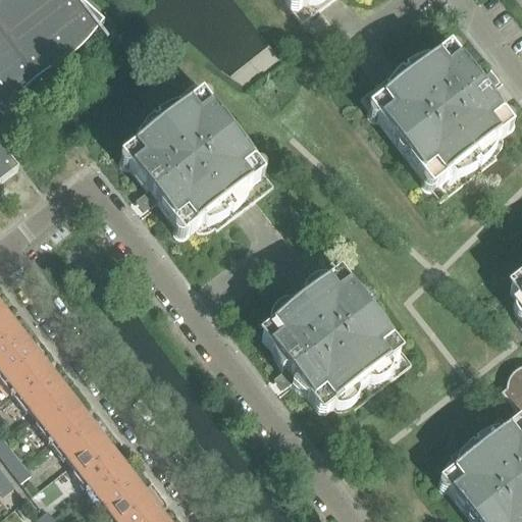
[(0,0),(0,187),(17,173),(0,151),(0,121),(2,123),(15,107),(17,103),(20,100),(24,96),(28,93),(35,87),(39,84),(43,81),(46,77),(50,75),(55,73),(59,70),(63,67),(72,61),(75,58),(80,55),(84,51),(87,47),(91,44),(94,40),(104,27),(74,0),(0,0)]
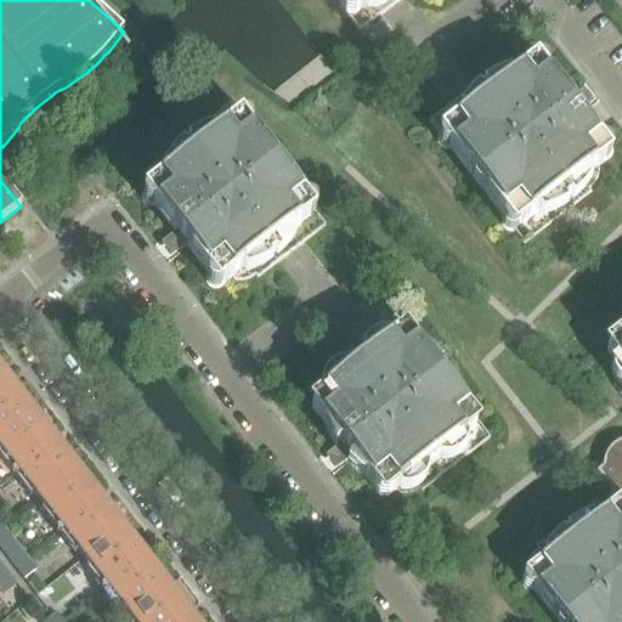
[(332,0),(333,1),(358,34),(402,0),(332,0)]
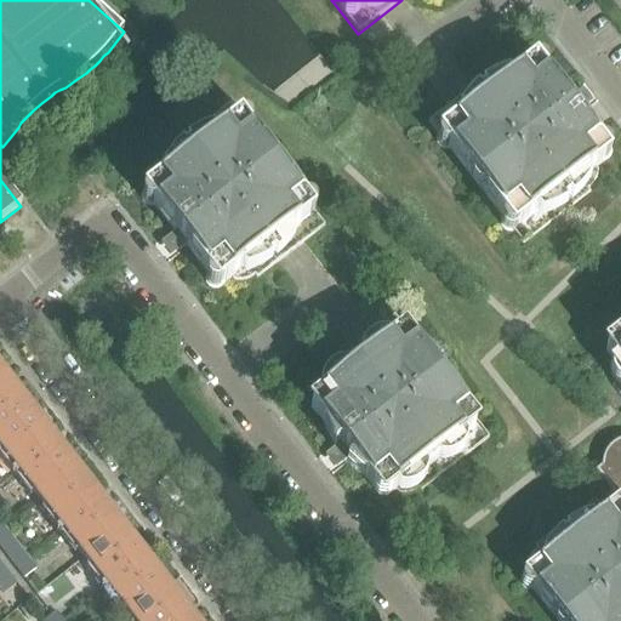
[(497,74),(495,72),(428,124),(438,136),(437,137),(436,142),(437,146),(439,149),(443,152),(448,152),(449,151),(501,218),(501,220),(500,224),(501,228),(503,232),(507,234),(512,234),(513,234),(523,246),(590,194),(588,191),(591,188),(594,183),(597,178),(598,171),(596,169),(603,164),(608,161),(609,160),(610,158),(611,157),(611,155),(611,153),(611,152),(611,149),(610,148),(609,147),(607,144),(604,143),(602,143),(599,143),(598,143),(577,118),(576,118),(582,113),(571,100),(565,104),(565,103),(567,102),(546,77),(547,74),(547,72),(547,70),(547,68),(547,66),(546,64),(545,63),(543,62),(541,61),(539,61),(535,61),(533,62),(531,62),(527,68),(520,72),(519,69),(514,69),(511,69),(507,69),(503,70),(501,72),(497,74)]
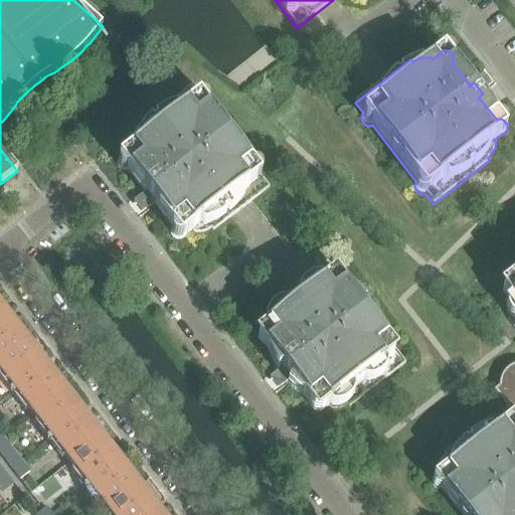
[(211,229),(213,232),(269,189),(253,168),(253,167),(254,164),(253,160),(251,157),(248,155),(244,155),(243,156),(216,121),(217,120),(217,116),(217,113),(214,110),(211,108),(207,108),(206,109),(190,88),(135,131),(137,133),(134,135),(131,139),(129,144),(128,149),(130,151),(124,156),(120,158),(119,159),(118,160),(117,161),(117,163),(117,164),(117,166),(117,167),(118,169),(119,170),(121,171),(121,172),(123,173),(125,173),(126,173),(128,172),(145,194),(145,193),(146,194),(141,198),(149,209),(154,205),(155,205),(154,206),(171,228),(170,229),(170,230),(170,232),(170,234),(170,235),(171,237),(172,238),(173,239),(175,240),(176,241),(177,241),(180,241),(182,240),(183,239),(187,235),(192,231),(193,233),(199,234),(203,233),(208,231),(211,229)]
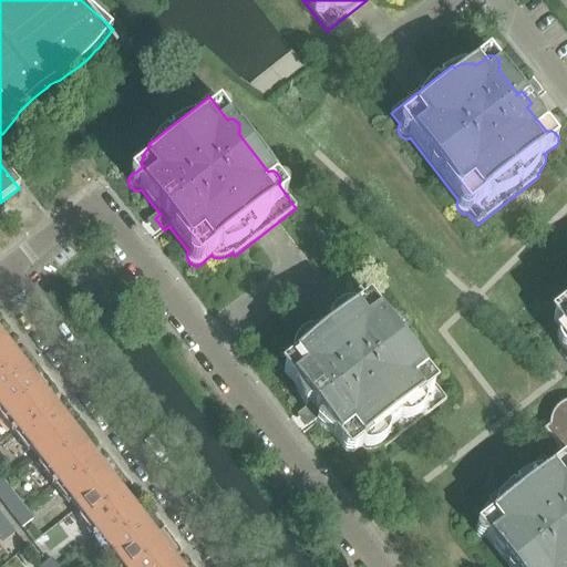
[(383,320),(360,290),(298,338),(300,340),(297,342),(294,347),(291,352),(290,358),(292,360),(285,367),(284,374),(295,389),(296,392),(299,399),(302,406),(305,410),(306,409),(307,410),(305,411),(315,424),(317,422),(317,423),(316,424),(319,428),(323,431),(326,433),(329,435),(333,439),(344,454),(353,455),(361,449),(363,451),(367,452),(370,452),(373,451),(378,450),(379,449),(382,446),(384,449),(446,401),(423,371),(420,364),(418,360),(414,353),(412,350),(408,352),(398,339),(401,336),(398,332),(394,329),(391,326),(387,322),(383,320)]
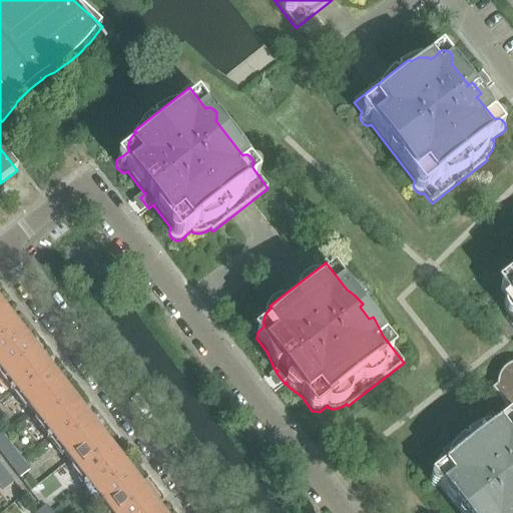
[(512,512),(512,275),(501,285),(500,292),(506,299),(504,301),(503,305),(503,309),(504,311),(505,314),(505,315),(508,318),(505,320),(512,330),(512,365),(509,367),(505,369),(502,372),(500,376),(498,379),(497,383),(496,387),(491,392),(510,416),(500,424),(491,413),(442,452),(443,454),(440,457),(438,461),(436,464),(435,468),(435,471),(436,473),(432,475),(430,478),(429,481),(430,485),(432,488),(436,490),(439,490),(440,489),(458,512),(512,512)]
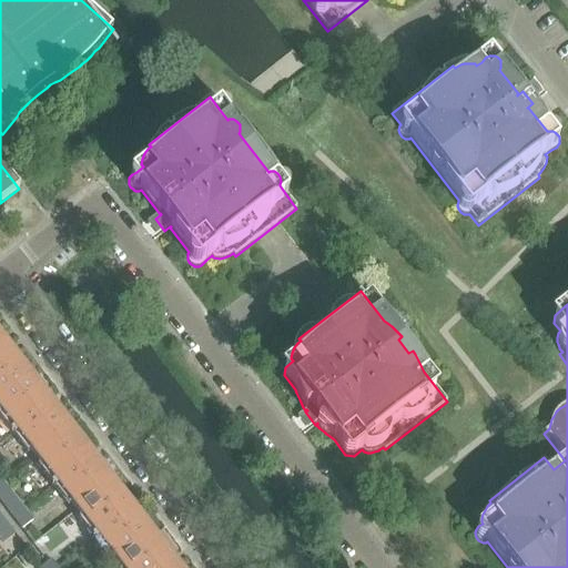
[(0,402),(30,379),(0,340),(0,402)]
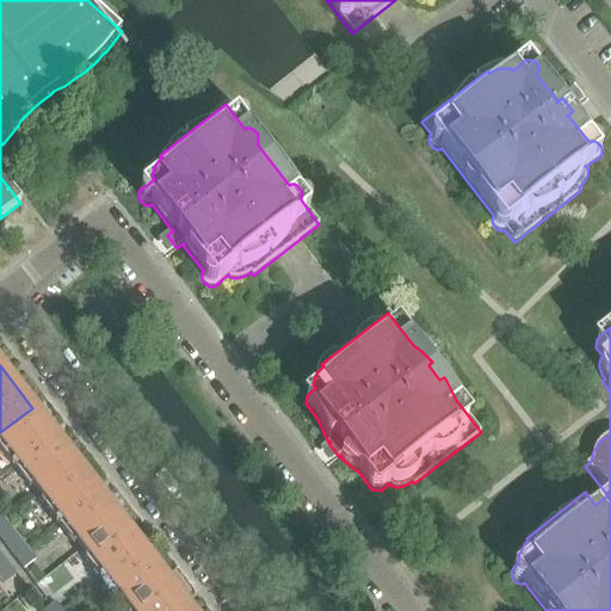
[(76,464),(54,434),(32,408),(0,432),(0,446),(37,494),(76,464)]
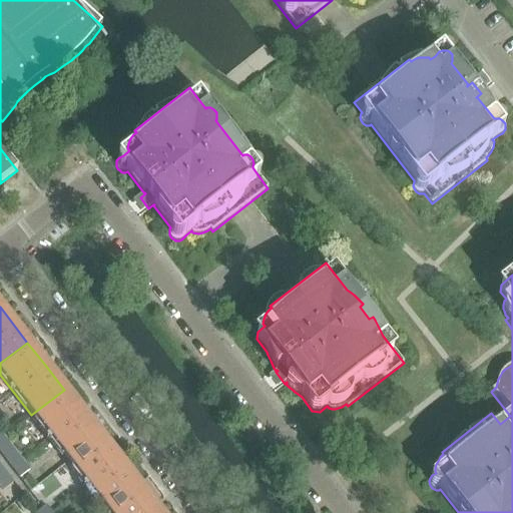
[(68,463),(101,438),(64,390),(31,415),(68,463)]
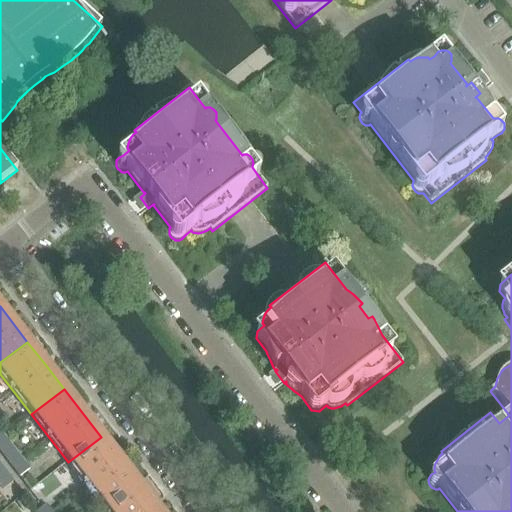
[(22,460),(3,436),(0,438),(0,453),(12,468),(22,460)]
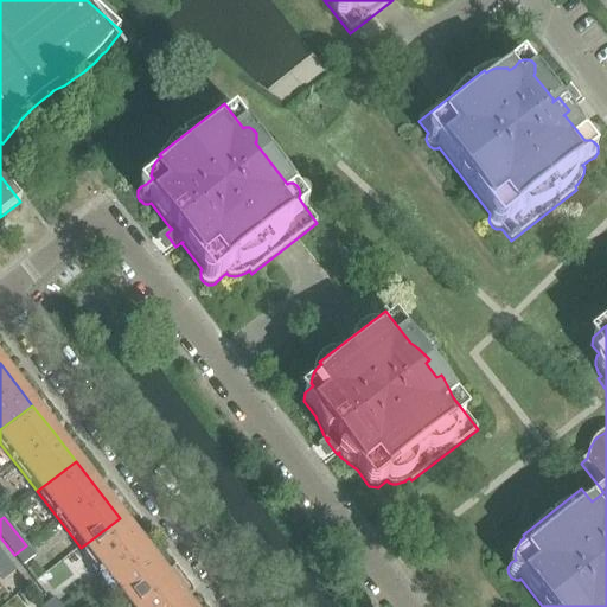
[(164,575),(141,545),(120,518),(81,548),(126,605),(164,575)]
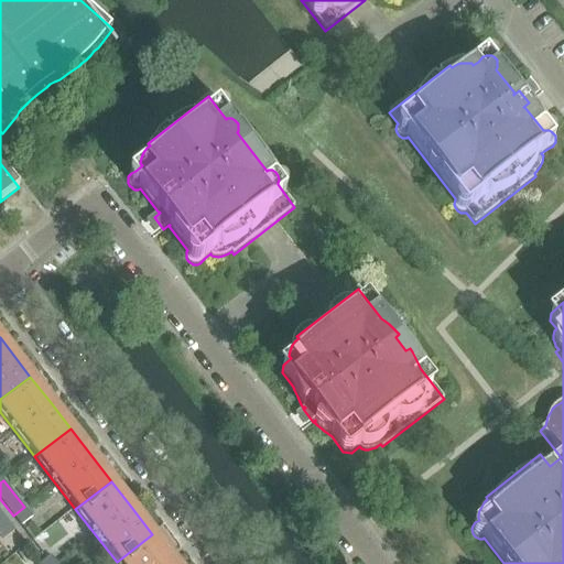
[(21,527),(32,518),(24,507),(13,516),(21,527)]
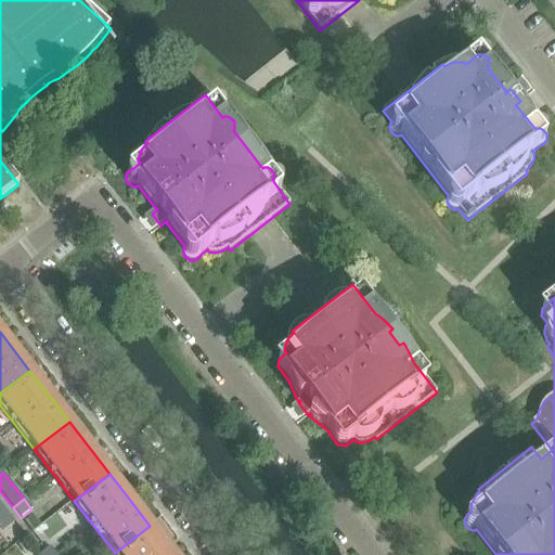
[(0,527),(3,532),(14,524),(7,514),(0,518),(0,527)]
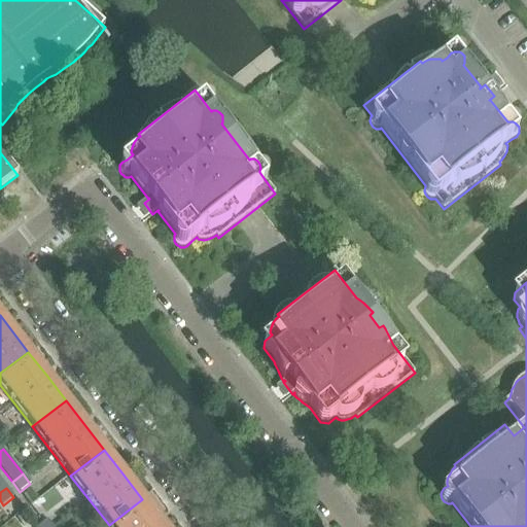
[(164,526),(161,523),(142,499),(109,525),(109,526),(164,526)]
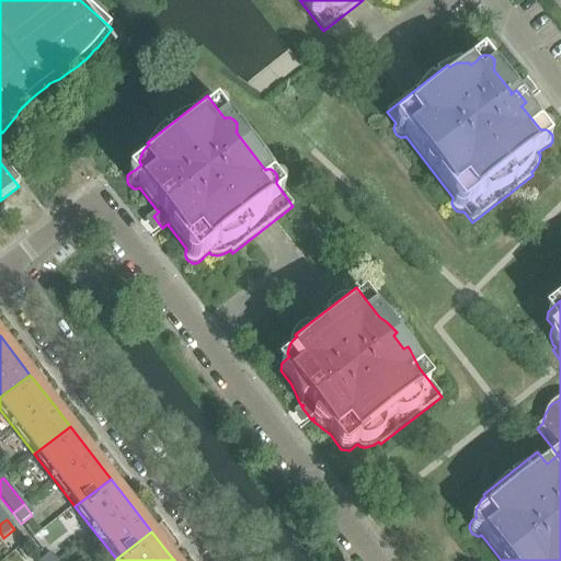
[(25,547),(19,553),(24,560),(25,560),(32,556),(25,547)]
